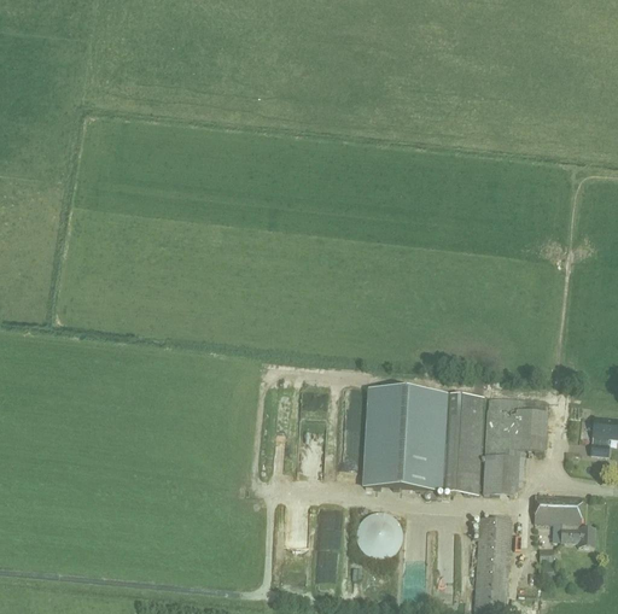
[(430,492),(435,393),(367,390),(362,489),(430,492)]
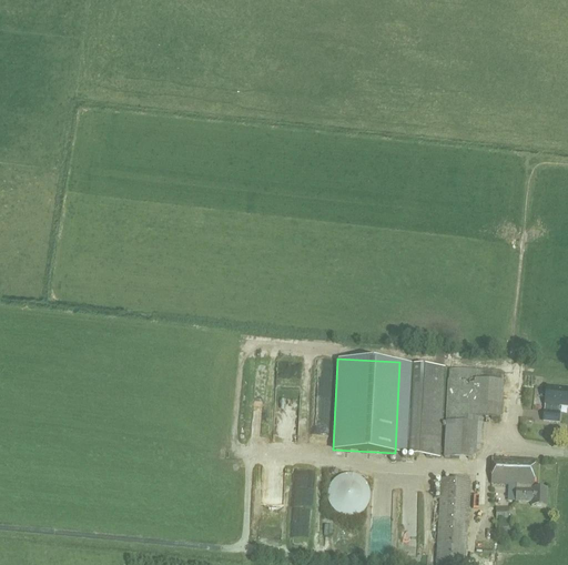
[(446,364),(399,362),(395,453),(440,455),(446,364)]
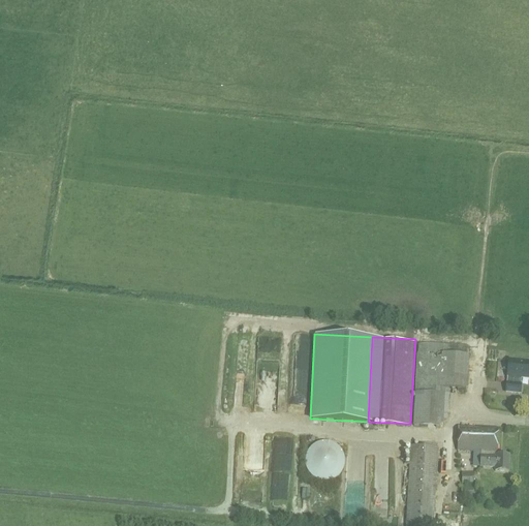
[(418,341),(413,424),(439,425),(445,421),(448,410),(449,388),(467,388),(468,344),(418,341)]
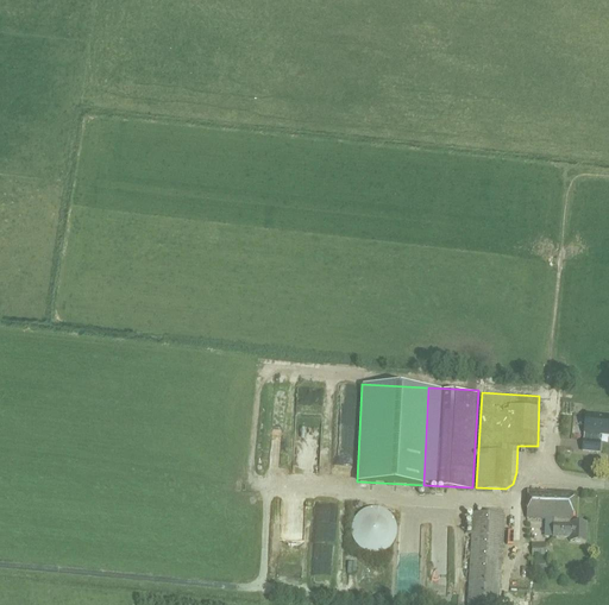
[(269,424),(280,424),(280,411),(270,410),(269,424)]
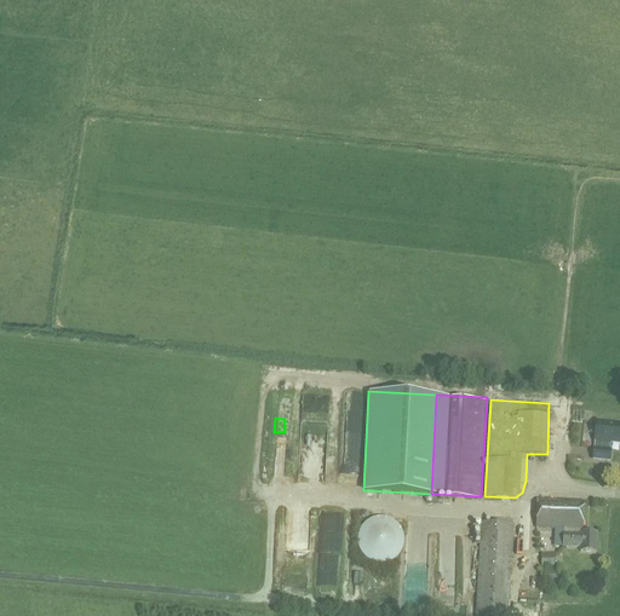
[(619,420),(596,419),(595,438),(596,438),(595,445),(593,445),(593,450),(592,456),(609,458),(610,447),(606,447),(607,439),(619,439),(619,420)]
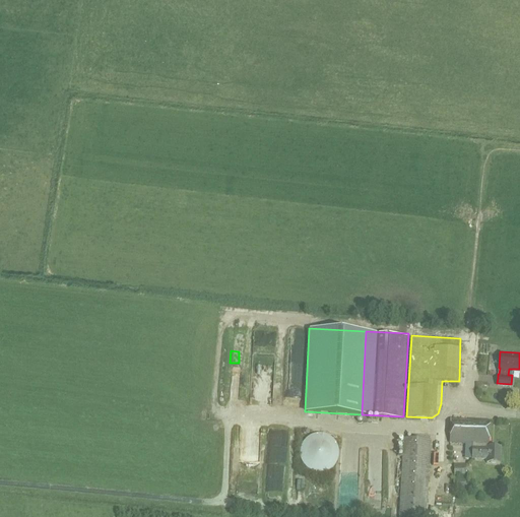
[(476,390),(504,391),(504,383),(476,382),(476,390)]
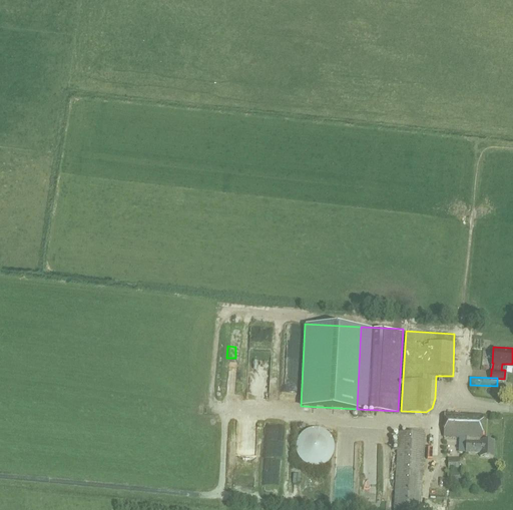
[(444,434),(466,435),(465,451),(481,452),(480,454),(492,455),(493,440),(482,439),(483,413),(445,412),(444,434)]
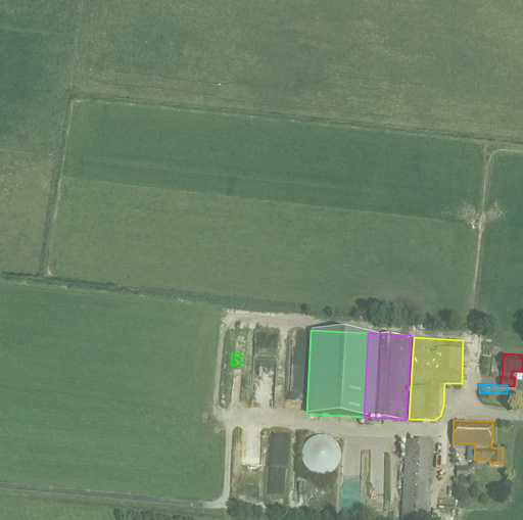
[(327,435),(324,434),(320,434),(316,434),(312,436),(308,438),(306,441),(304,444),(302,448),(302,453),(302,457),(303,460),(304,464),(307,467),(311,469),(314,471),(318,472),(322,473),(325,472),(329,471),(332,469),(335,467),(338,464),(339,460),(340,457),(341,453),(340,448),(339,444),(337,441),(334,438),(331,436),(327,435)]
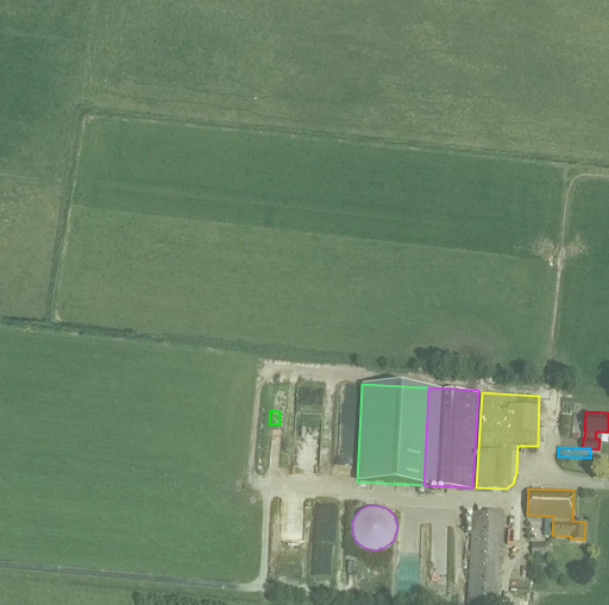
[(472,510),(468,604),(498,604),(504,512),(472,510)]
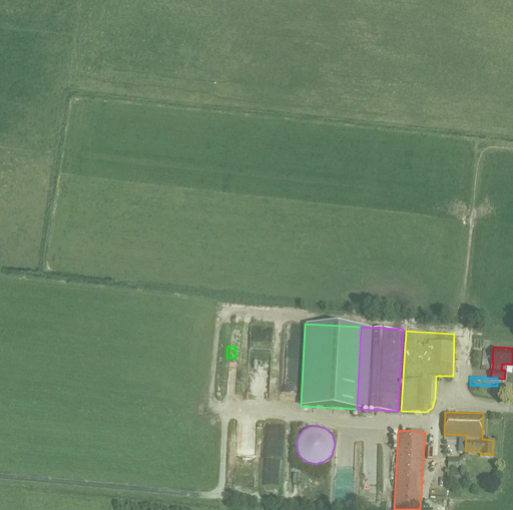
[(448,459),(449,467),(459,466),(459,458),(448,459)]
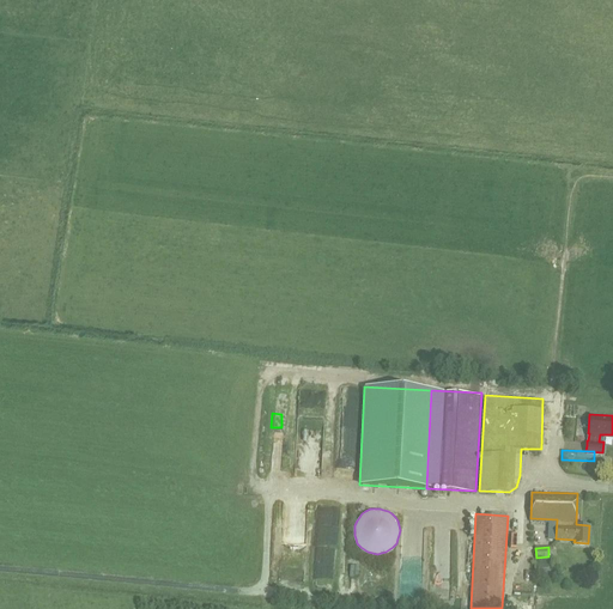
[(535,559),(535,570),(550,570),(548,558),(535,559)]
